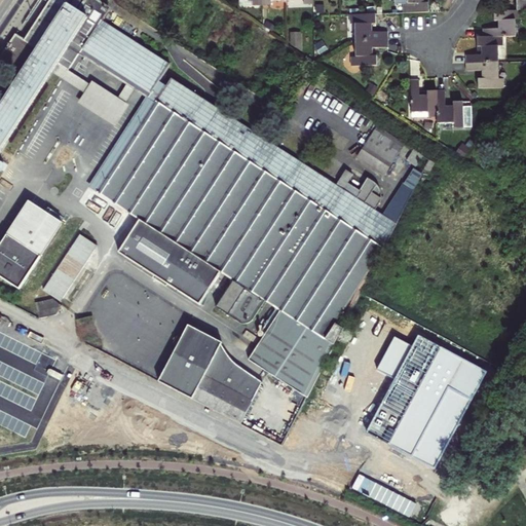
[(249,357),(307,393),(360,292),(392,229),(428,158),(413,147),(406,157),(416,164),(383,214),(170,77),(164,85),(157,81),(168,64),(101,20),(108,8),(96,0),(51,0),(27,39),(15,33),(0,55),(23,71),(0,105),(0,150),(50,74),(57,65),(67,72),(77,57),(81,51),(148,96),(145,101),(88,184),(136,215),(115,247),(196,299),(218,266),(230,274),(214,301),(238,316),(241,317),(246,316),(248,314),(261,294),(280,307),(249,357)]
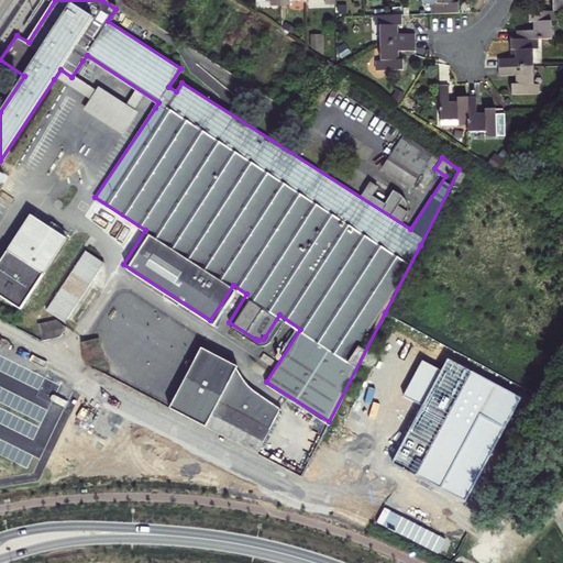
[(120,0),(136,10),(142,0),(120,0)]
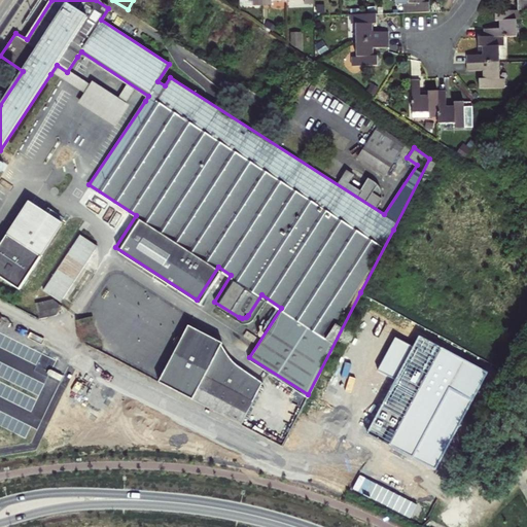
[(396,0),(397,0),(401,0),(405,0),(406,9),(430,8),(429,0),(396,0)]
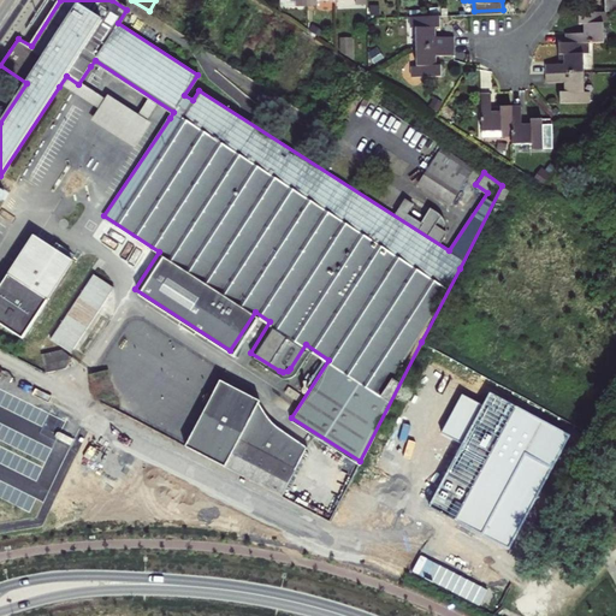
[(606,1),(580,4),(581,12),(587,12),(587,22),(569,23),(569,34),(591,33),(608,33),(606,11),(611,11),(611,1),(606,1)]
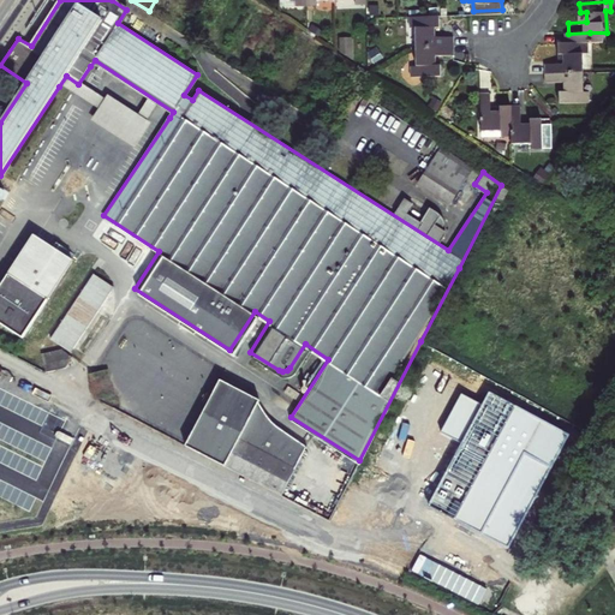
[(425,12),(410,12),(410,25),(416,24),(417,45),(453,43),(453,34),(440,34),(435,34),(435,24),(440,24),(440,12),(425,12)]
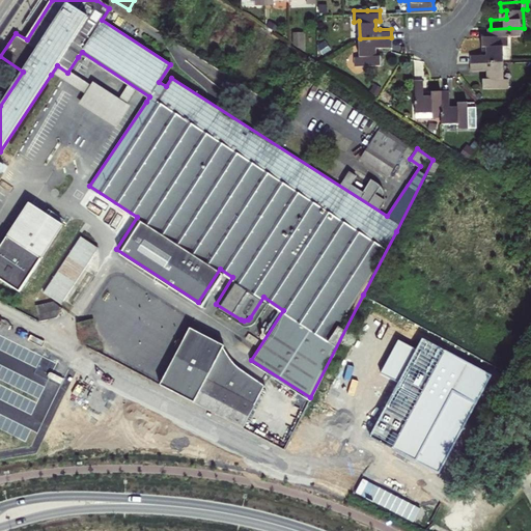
[(472,57),(505,56),(505,39),(509,39),(509,28),(491,29),(483,30),(484,40),(488,40),(488,48),(484,49),(472,49),(472,57)]
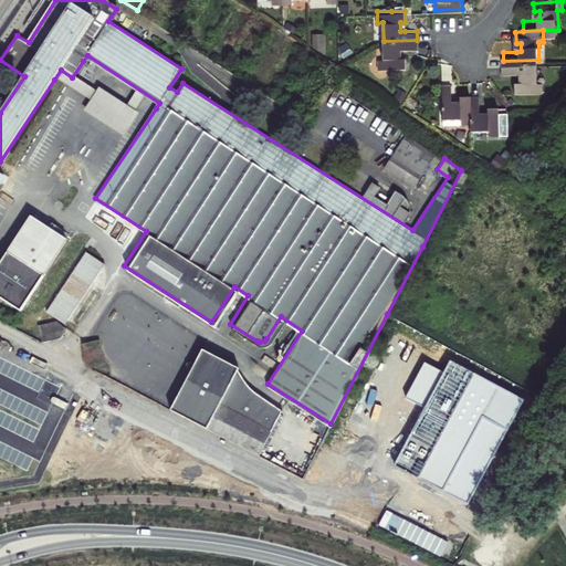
[(417,40),(384,41),(384,58),(378,59),(378,70),(406,69),(406,58),(400,58),(400,49),(418,48),(417,40)]
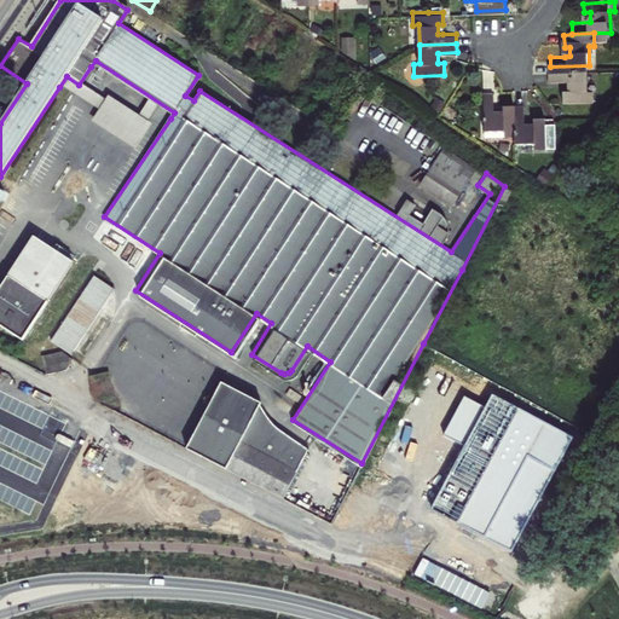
[(122,114),(79,85),(67,76),(59,87),(98,113),(90,123),(122,145),(125,140),(142,151),(148,143),(131,132),(137,122),(132,120),(144,102),(166,115),(171,119),(174,113),(96,61),(91,67),(134,96),(122,114)]
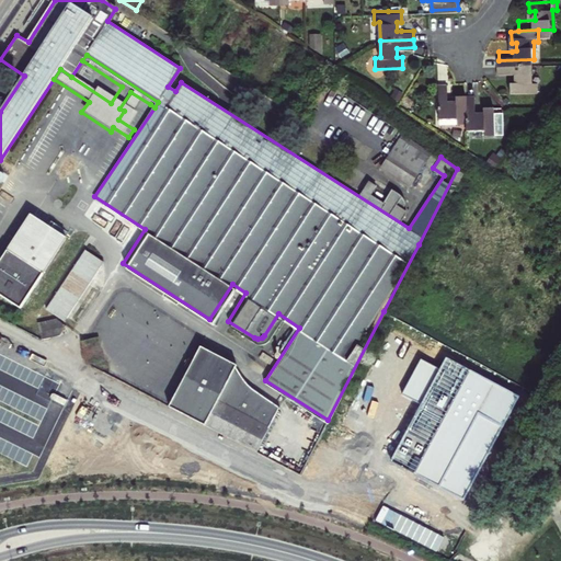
[(534,59),(499,60),(499,69),(515,69),(517,70),(517,78),(511,78),(512,88),(539,87),(539,77),(535,77),(534,59)]
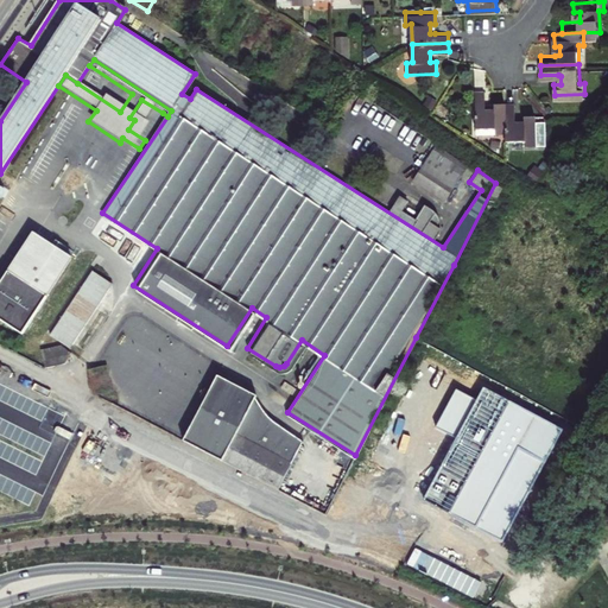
[(488,107),(488,101),(487,89),(476,89),(477,126),(496,126),(496,131),(506,131),(506,101),(496,101),(496,107),(488,107)]
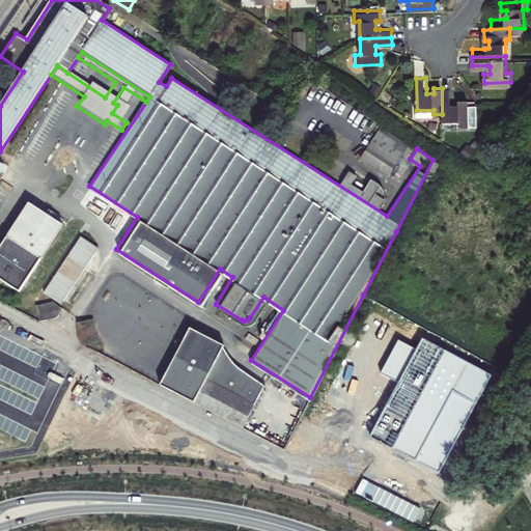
[(451,88),(442,88),(442,114),(442,121),(459,122),(459,126),(468,127),(468,100),(459,100),(459,105),(451,105),(451,88)]
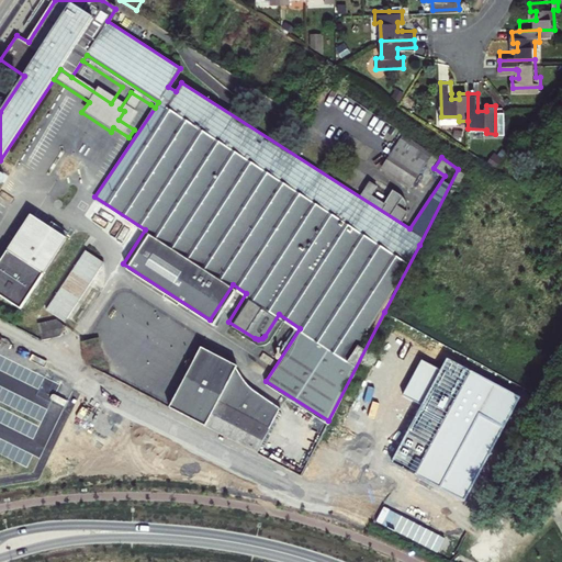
[(155,108),(150,104),(134,130),(128,137),(91,194),(94,197),(155,108)]
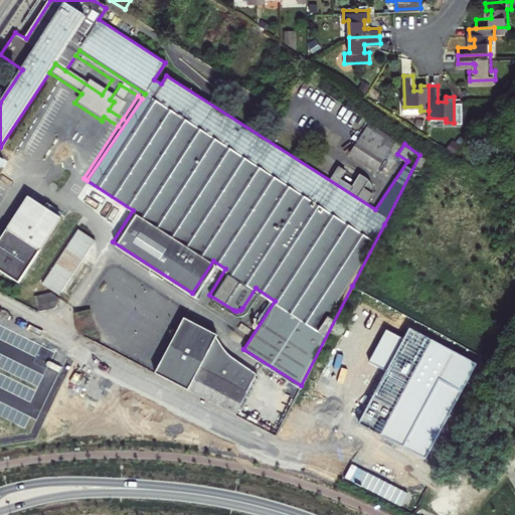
[(0,267),(19,280),(61,216),(29,194),(0,237),(0,267)]
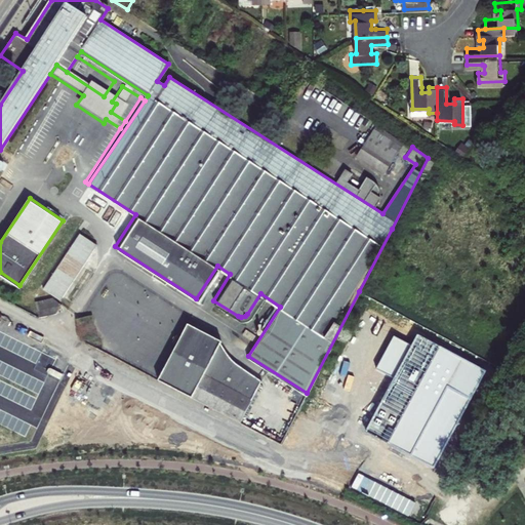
[(36,300),(39,315),(66,310),(63,294),(36,300)]
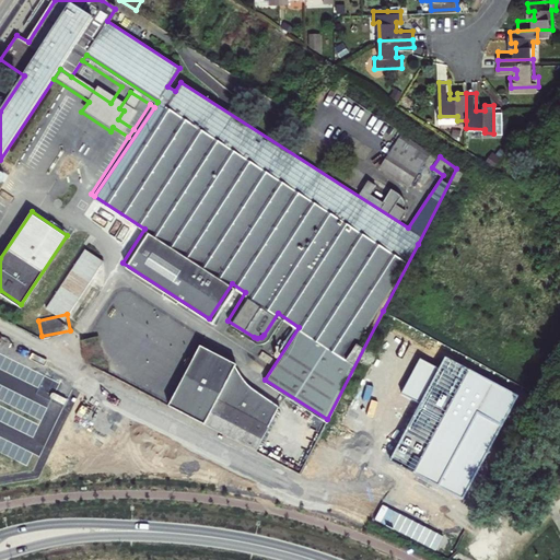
[(82,338),(88,360),(104,357),(100,335),(82,338)]
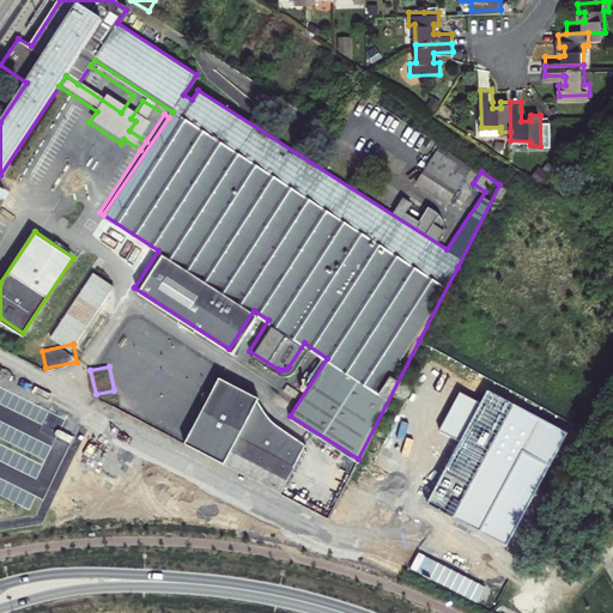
[(220,374),(186,441),(280,490),(307,441),(279,424),(278,423),(277,422),(275,420),(274,420),(274,419),(273,419),(273,418),(272,418),(272,417),(271,417),(271,416),(269,416),(269,414),(268,413),(268,412),(267,412),(267,411),(266,411),(266,410),(265,410),(265,408),(265,407),(263,407),(263,406),(262,406),(262,405),(261,404),(261,402),(260,401),(260,400),(259,400),(259,399),(259,398),(260,395),(220,374)]
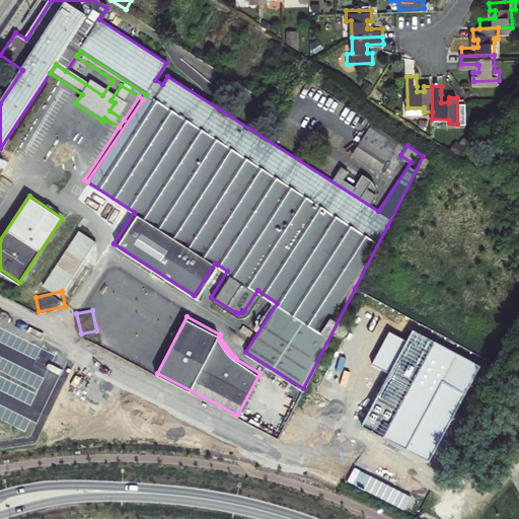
[(431,463),(485,359),(418,323),(409,342),(388,331),(371,364),(389,373),(363,427),(431,463)]
